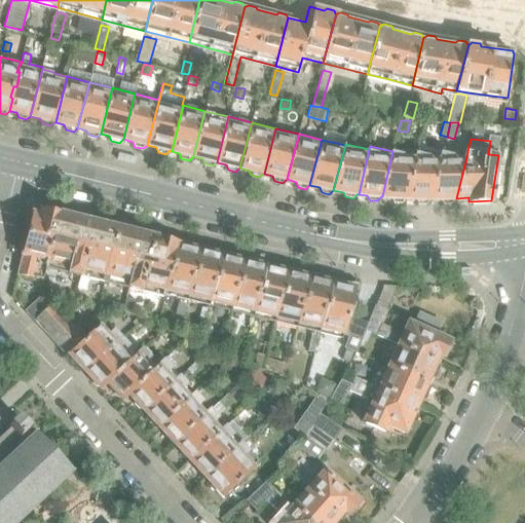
[(407,198),(418,152),(394,146),(392,151),(382,196),(391,197),(394,202),(402,202),(406,198),(407,198)]
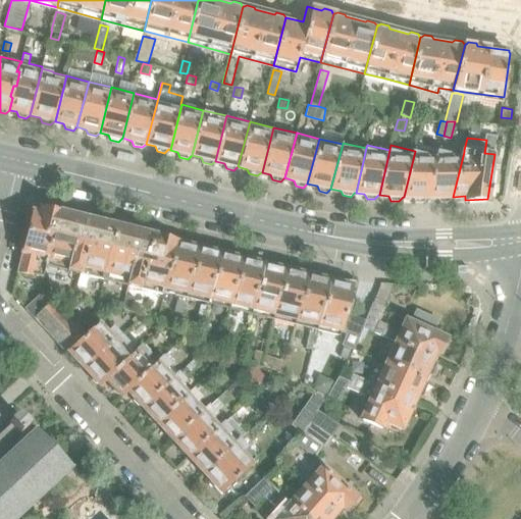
[(453,197),(464,152),(439,146),(438,151),(439,151),(428,198),(436,198),(440,202),(448,202),(451,197),(453,197)]
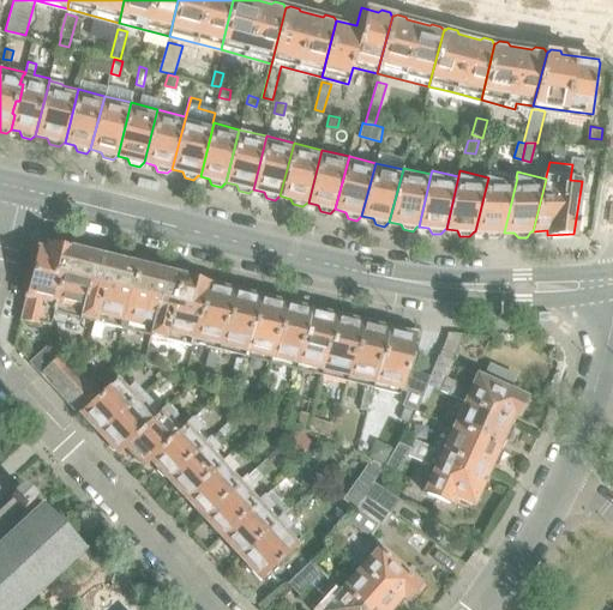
[(502,233),(504,233),(517,177),(516,177),(516,180),(490,174),(488,177),(475,231),(485,231),(488,237),(498,237),(502,233)]
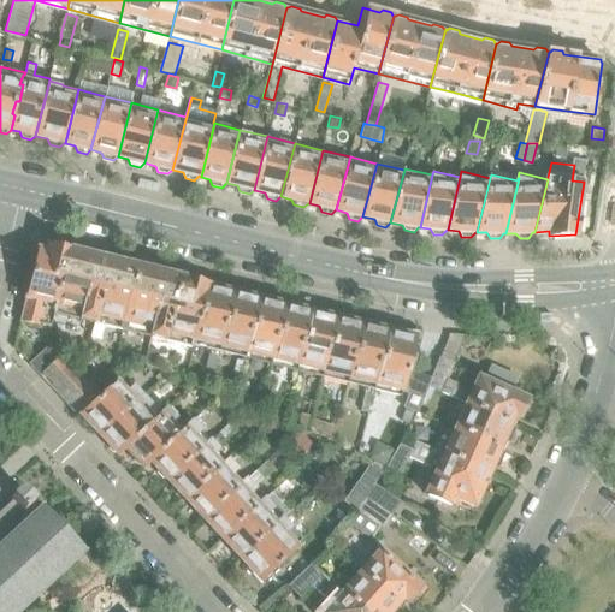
[(54,312),(70,249),(48,243),(45,243),(41,245),(40,249),(22,320),(41,325),(41,324),(51,326),(54,312)]
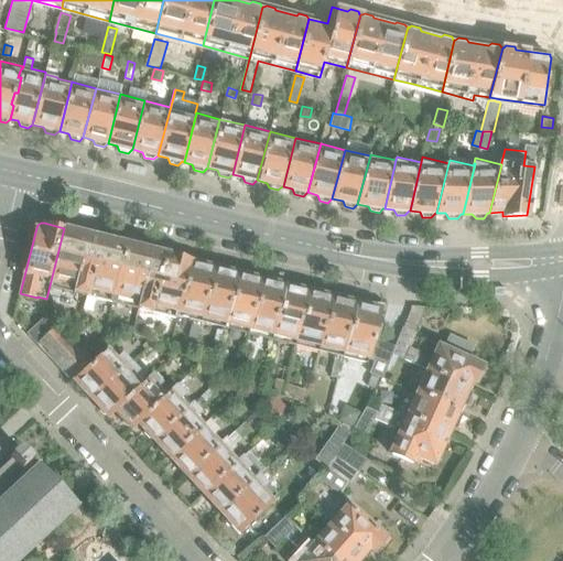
[(87,234),(64,228),(50,286),(87,294),(84,308),(85,308),(94,270),(79,266),(87,234)]
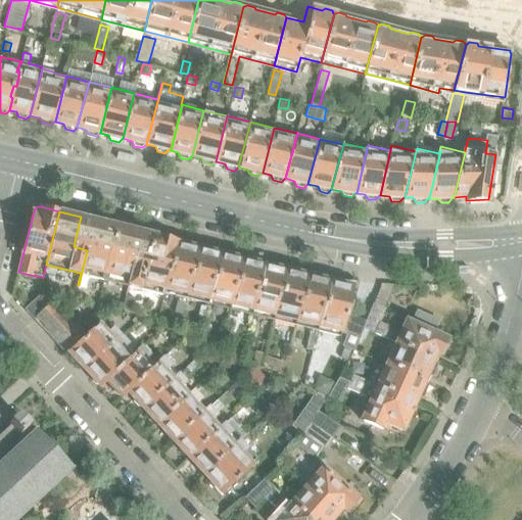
[(89,275),(104,279),(115,234),(116,226),(81,217),(74,246),(87,250),(79,285),(86,286),(89,275)]
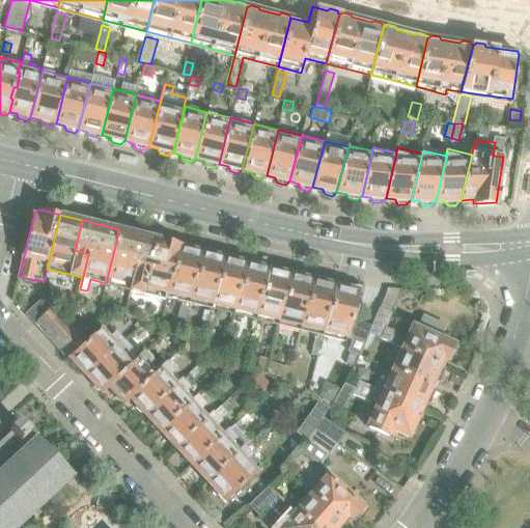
[(146,268),(154,238),(135,233),(118,229),(117,238),(106,283),(131,289),(137,266),(146,268)]
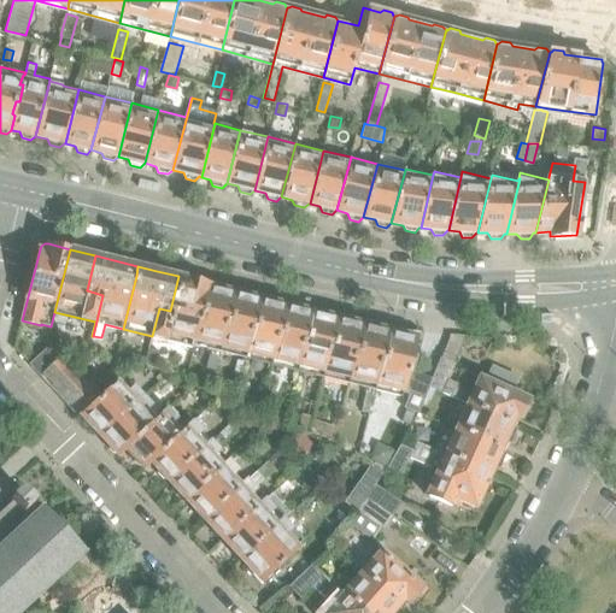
[(195,345),(211,284),(192,280),(179,276),(170,311),(159,308),(152,336),(194,347),(195,345)]
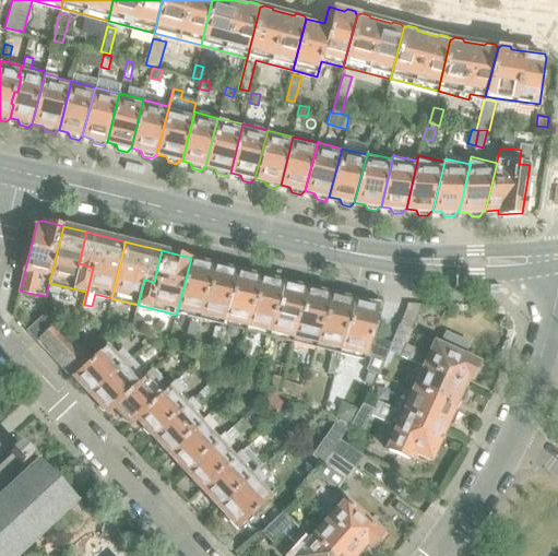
[(198,324),(205,293),(209,293),(211,282),(209,280),(212,265),(205,263),(203,261),(191,258),(177,312),(191,316),(187,332),(196,334),(198,324)]
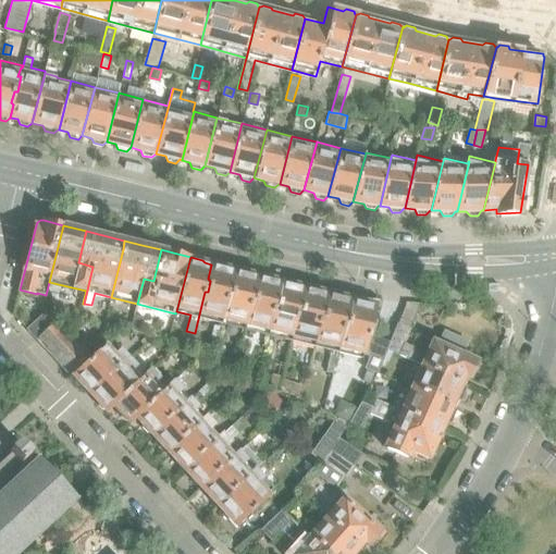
[(199,314),(223,319),(226,298),(231,297),(233,287),(231,285),(234,270),(227,268),(226,266),(219,263),(215,266),(211,265),(208,279),(210,281),(208,292),(205,292),(199,314)]
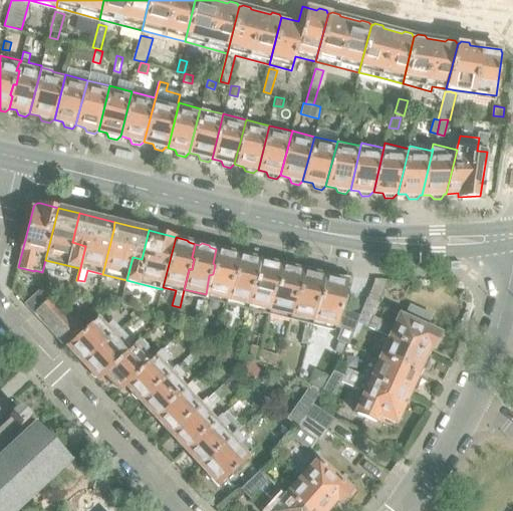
[(206,294),(227,300),(232,280),(235,279),(237,271),(235,268),(239,254),(231,252),(230,250),(223,248),(221,250),(216,249),(213,263),(215,265),(213,274),(209,275),(206,294)]
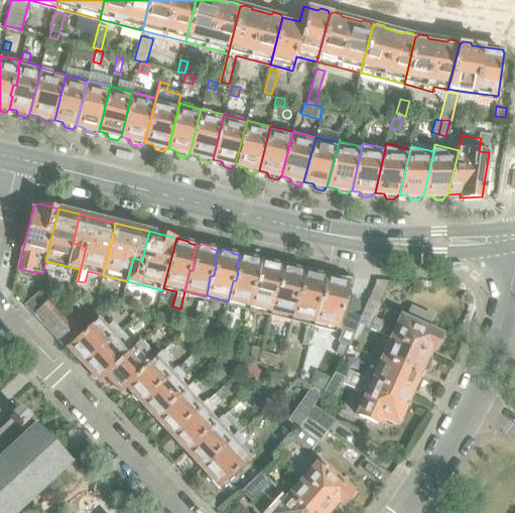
[(228,301),(250,306),(255,287),(257,286),(259,280),(260,277),(258,274),(261,261),(254,259),(253,256),(246,255),(243,256),(240,255),(236,269),(238,272),(236,280),(233,281),(228,301)]
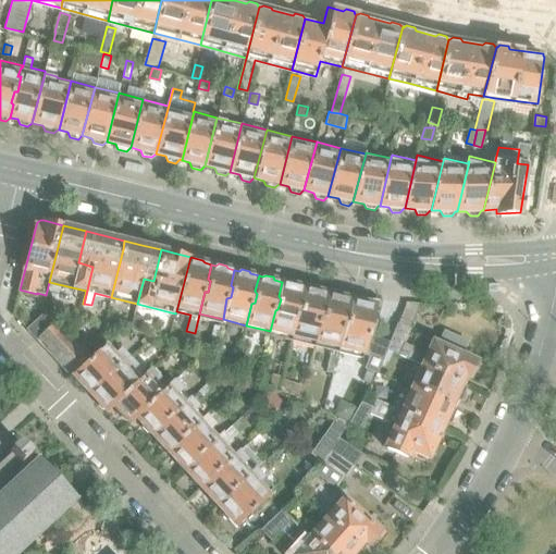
[(270,331),(292,336),(297,316),(300,314),(303,303),(300,302),(304,286),(297,285),(296,283),(288,281),(286,282),(282,282),(279,296),(281,299),(280,303),(278,309),(275,310),(270,331)]
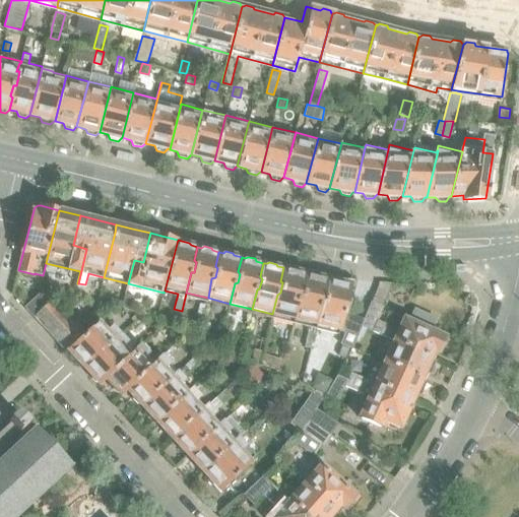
[(272,314),(295,319),(300,300),(303,300),(305,288),(303,286),(304,282),(306,273),(300,271),(298,269),(290,267),(288,269),(283,267),(280,281),(282,282),(280,293),(277,295),(272,314)]
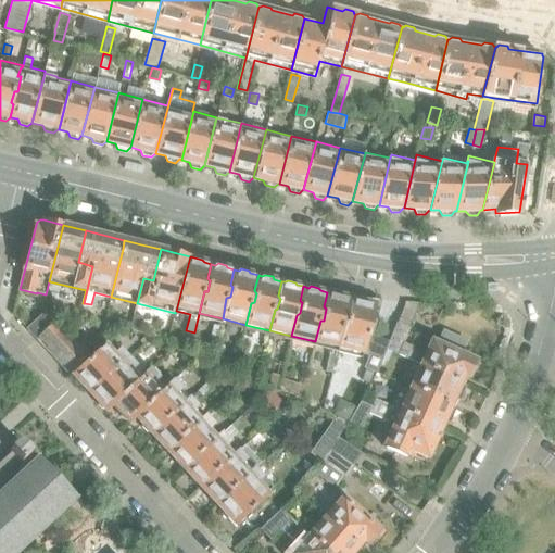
[(326,369),(331,371),(342,326),(345,325),(348,315),(345,313),(350,298),(343,297),(342,293),(335,292),(332,293),(327,292),(325,302),(324,306),(326,309),(324,321),(320,321),(315,341),(331,346),(329,352),(330,352),(326,369)]
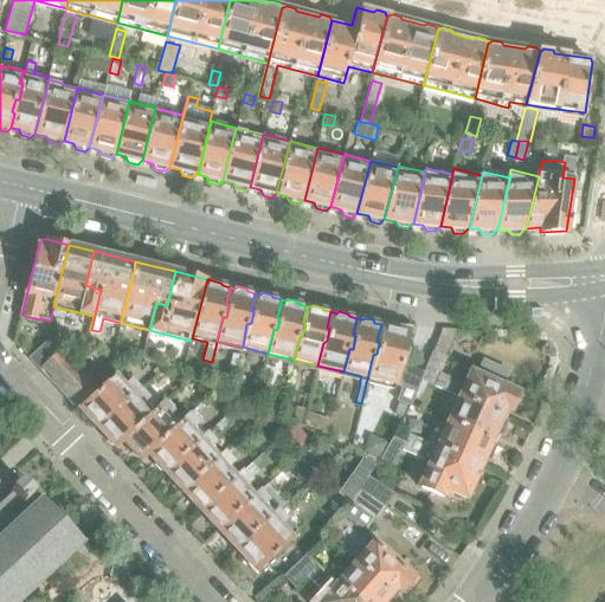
[(401,386),(411,364),(407,362),(416,327),(401,323),(400,327),(390,324),(387,325),(381,324),(377,341),(379,343),(377,354),(373,355),(361,403),(362,403),(369,379),(401,386)]
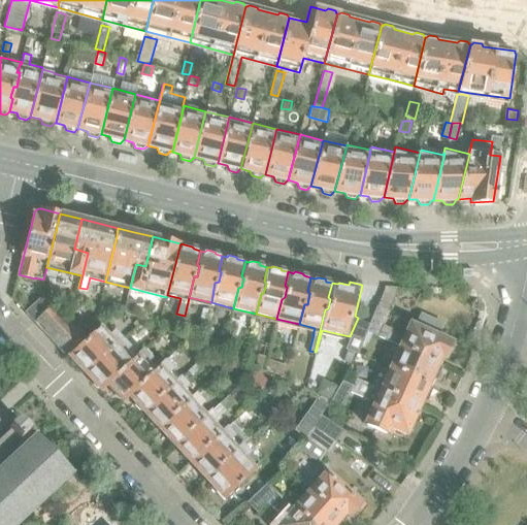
[(369,323),(367,330),(372,333),(380,336),(385,324),(389,310),(398,289),(398,286),(385,285),(385,288),(369,323)]
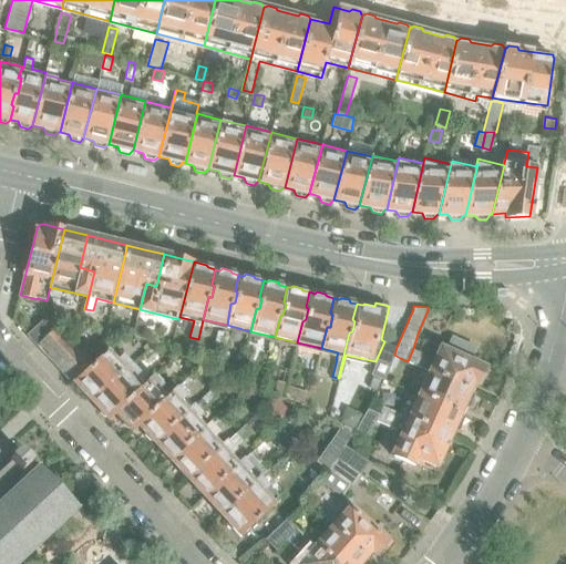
[(48,355),(69,336),(58,325),(49,314),(28,334),(48,355)]
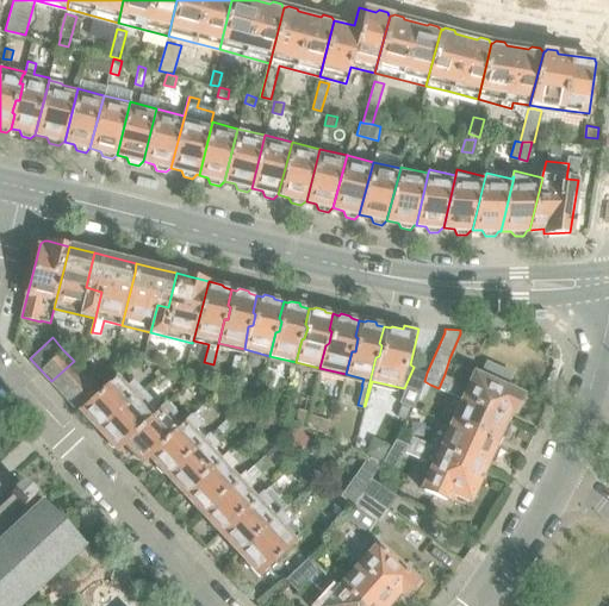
[(154,355),(156,344),(149,342),(147,353),(154,355)]
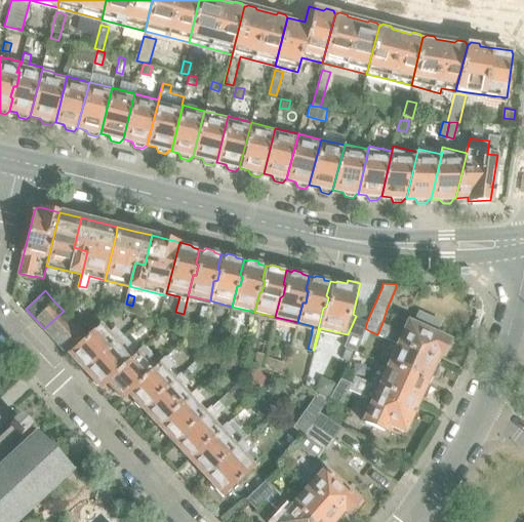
[(205,319),(208,307),(202,305),(199,317),(205,319)]
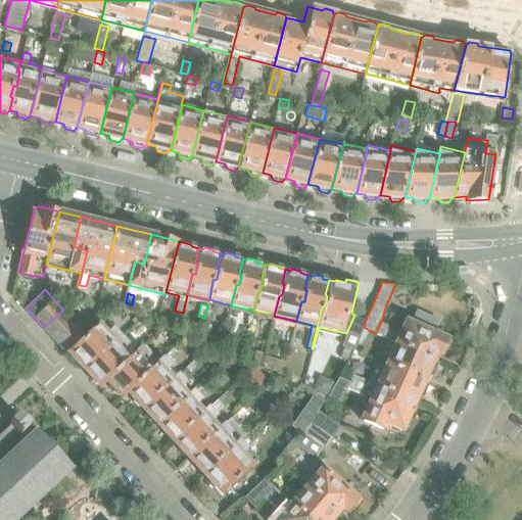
[(53,337),(72,319),(63,310),(44,327),(53,337)]
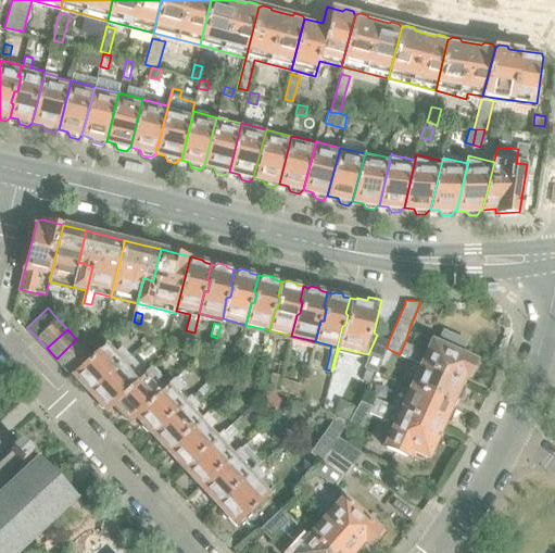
[(420,363),(464,384),(464,382),(462,381),(465,374),(470,376),(477,361),(461,352),(466,340),(443,330),(438,342),(429,338),(423,352),(417,350),(418,347),(405,341),(400,354),(407,357),(420,363)]
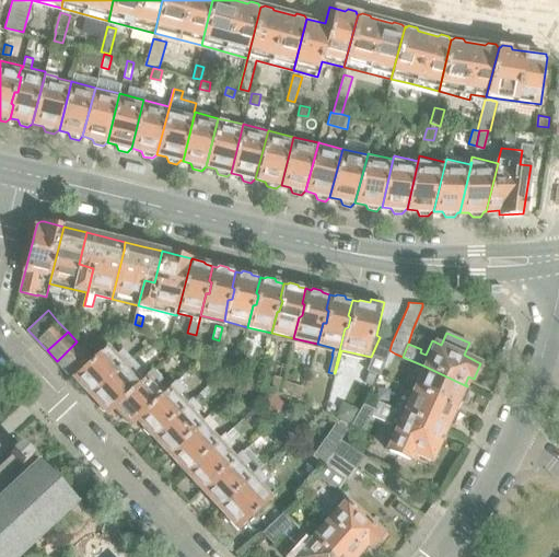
[(380,375),(386,361),(389,350),(392,343),(380,337),(371,357),(367,369),(380,375)]
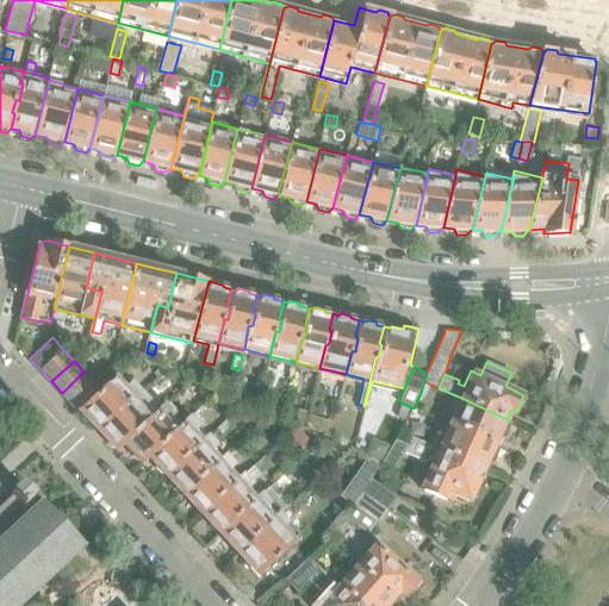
[(62,393),(72,403),(93,382),(84,372),(62,393)]
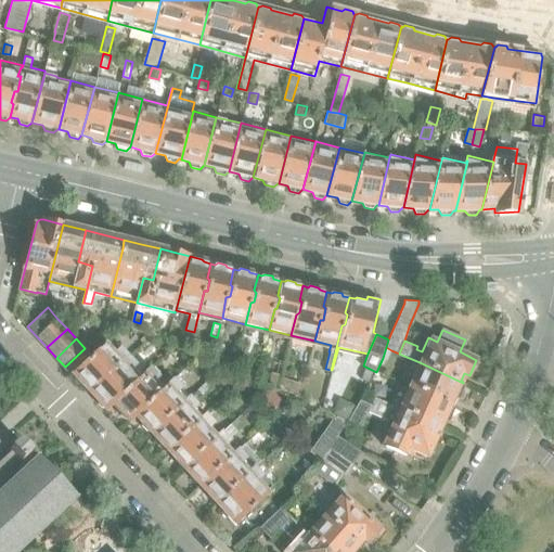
[(91,356),(85,348),(65,367),(73,375),(74,374),(107,343),(106,342),(99,349),(91,356)]
